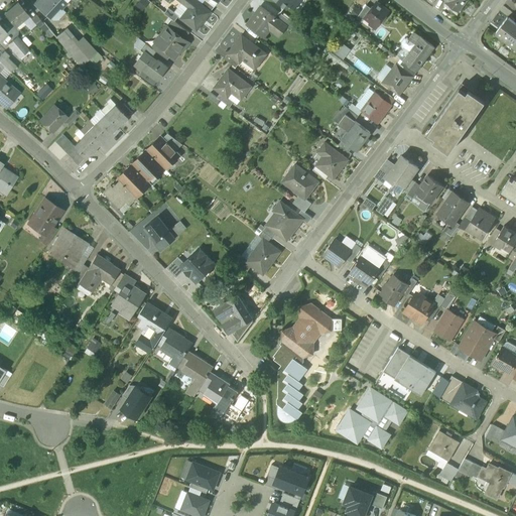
[(59,6),(52,0),(36,0),(34,3),(49,17),(59,6)]
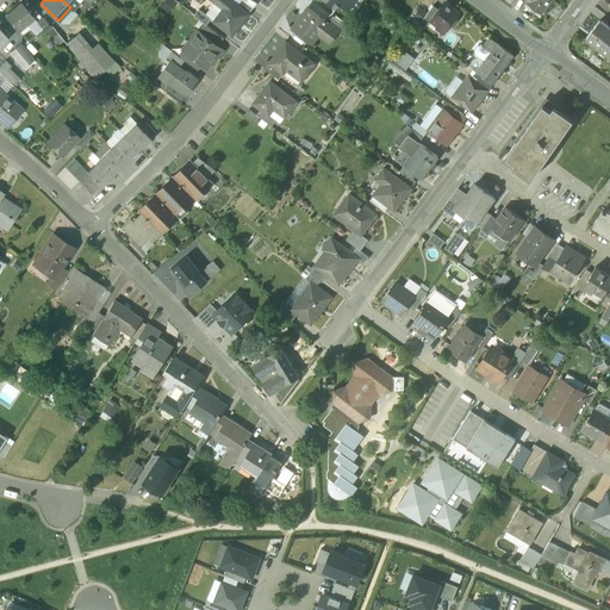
[(169,10),(178,2),(174,0),(166,0),(163,4),(169,10)]
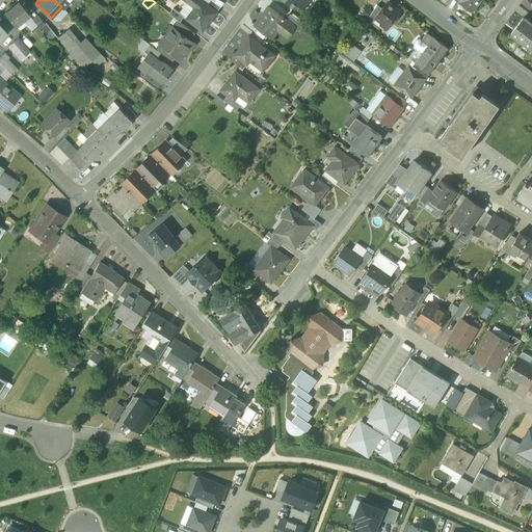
[(203,0),(186,0),(195,7),(187,18),(204,30),(217,11),(203,0)]
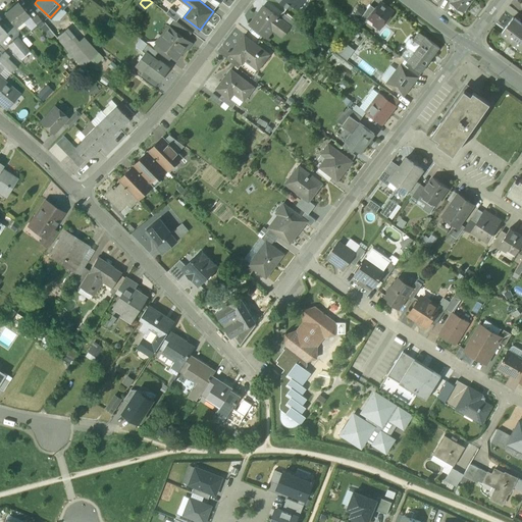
[(217,6),(209,0),(206,0),(204,4),(213,11),(217,6)]
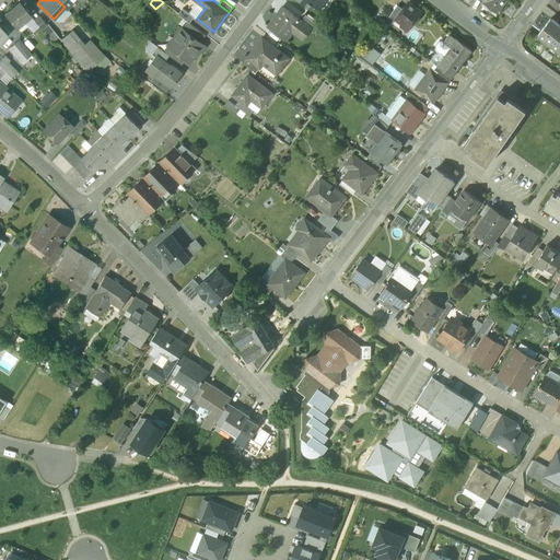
[(298,0),(308,8),(312,4),(319,10),(327,0),(298,0)]
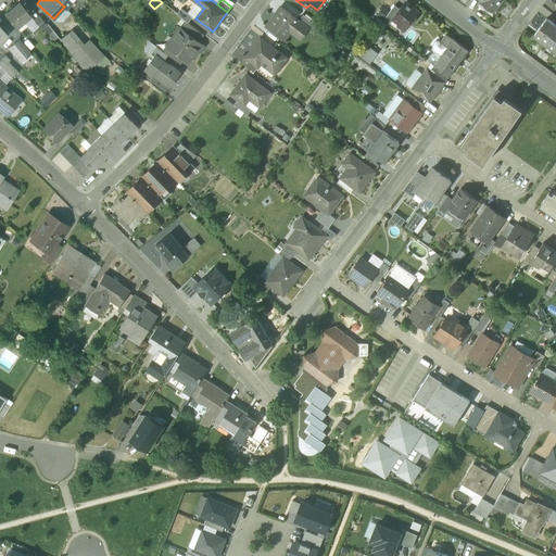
[(482,0),(481,2),(494,12),(503,0),(482,0)]
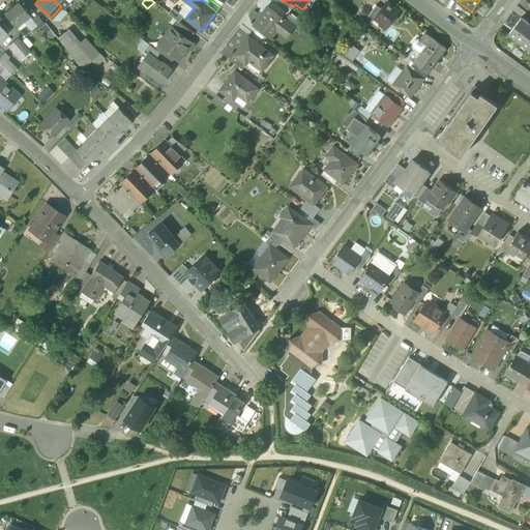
[(19,2),(4,13),(24,37),(31,32),(22,21),(29,15),(19,2)]
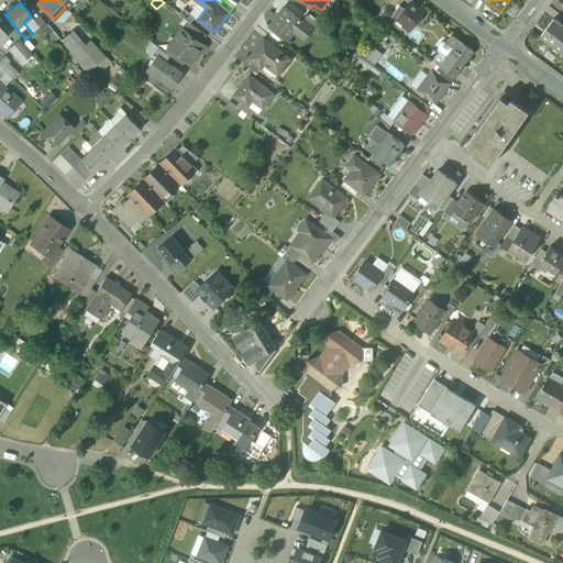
[(423,12),(410,2),(405,9),(398,19),(399,19),(411,29),(423,12)]
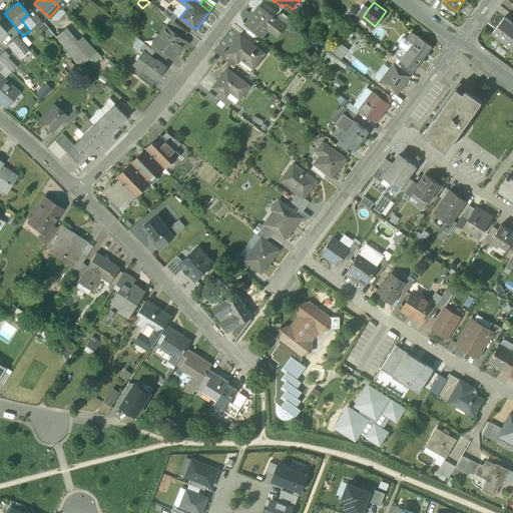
[(364,5),(354,18),(360,22),(364,17),(363,17),(369,8),(364,5)]
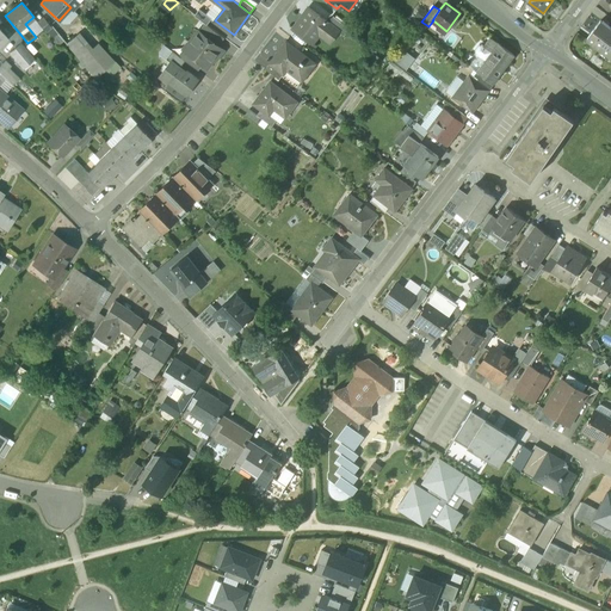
[(309,7),(294,29),(310,42),(319,30),(332,39),(339,31),(326,20),(309,7)]
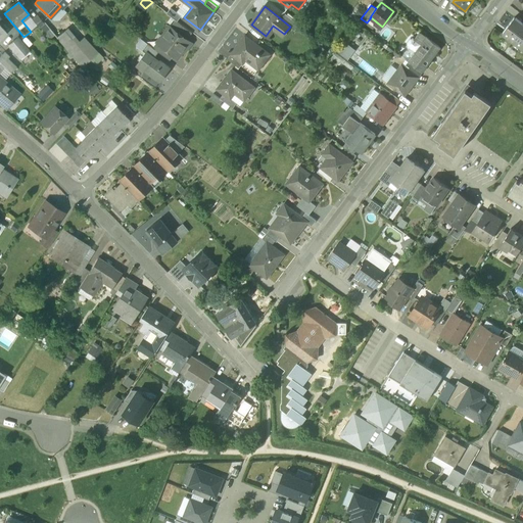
[(182,15),(171,7),(167,13),(177,20),(178,20),(182,15)]
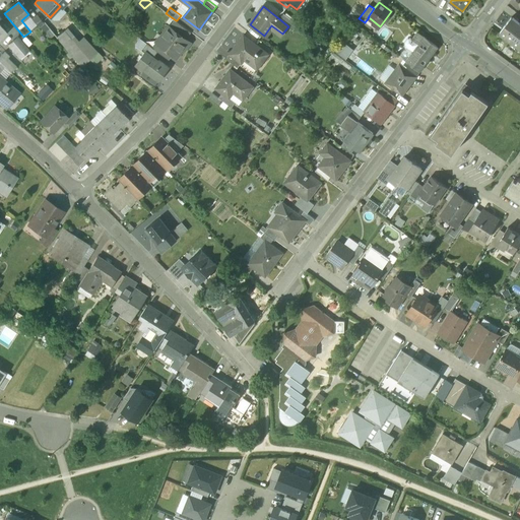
[(298,24),(281,12),(277,17),(288,26),(294,30),(298,24)]
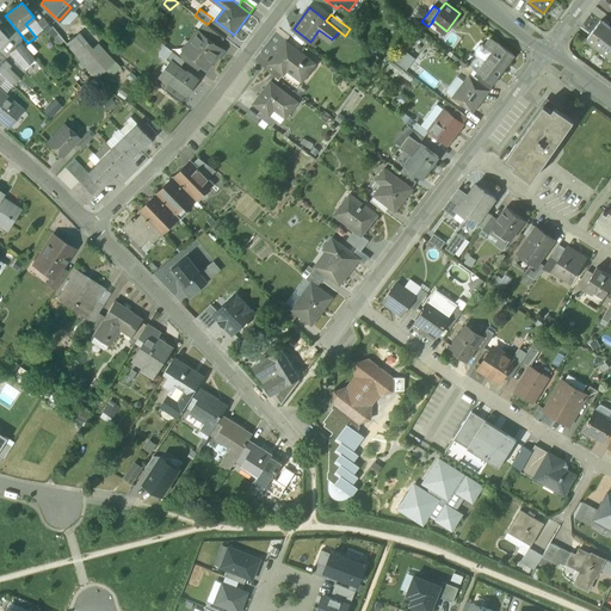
[(51,28),(43,18),(37,23),(45,32),(51,28)]
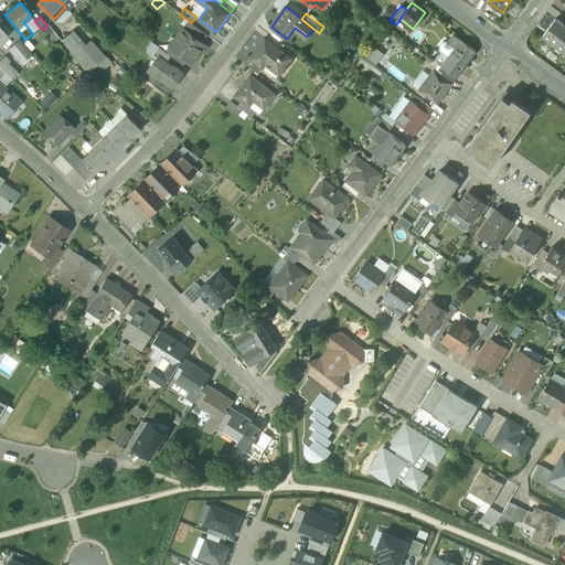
[(564,24),(556,18),(543,36),(564,53),(564,24)]
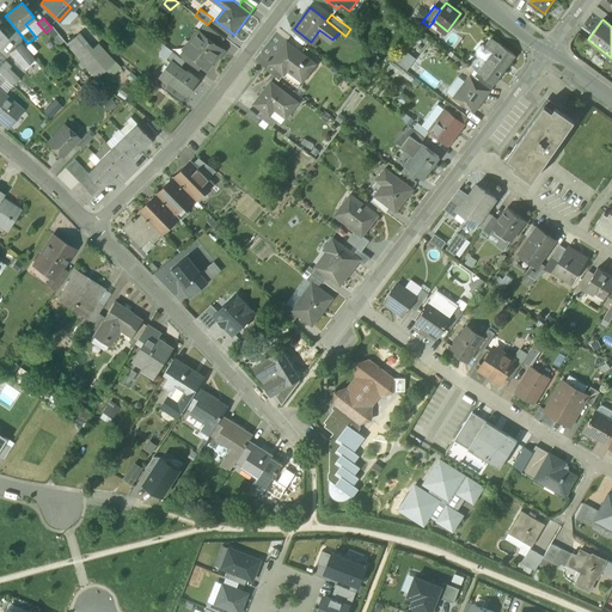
[(208,24),(207,24),(201,32),(218,46),(225,37),(208,24)]
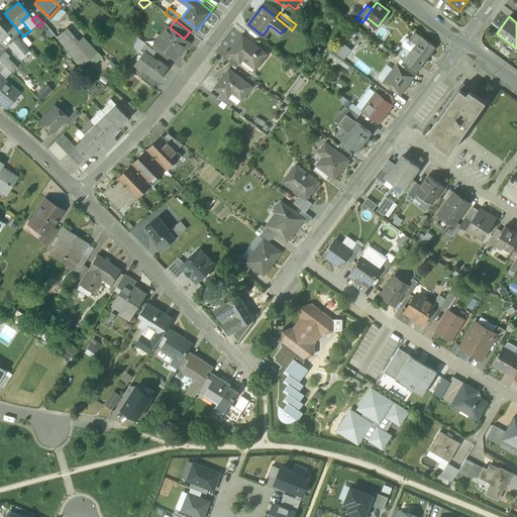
[(170,27),(169,26),(161,36),(165,40),(161,45),(172,54),(176,58),(185,46),(189,41),(184,38),(170,27)]
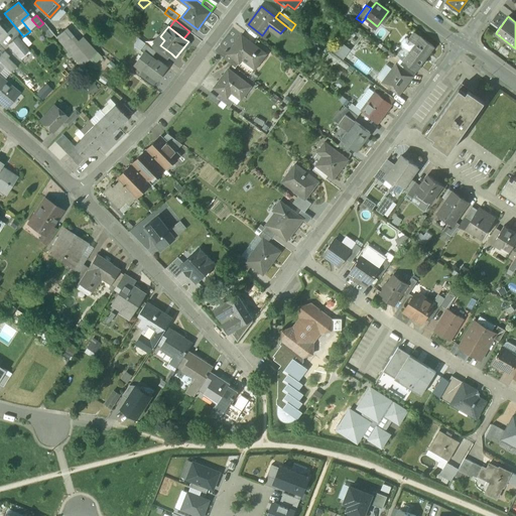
[(68,28),(56,38),(81,67),(96,53),(84,39),(80,43),(68,28)]
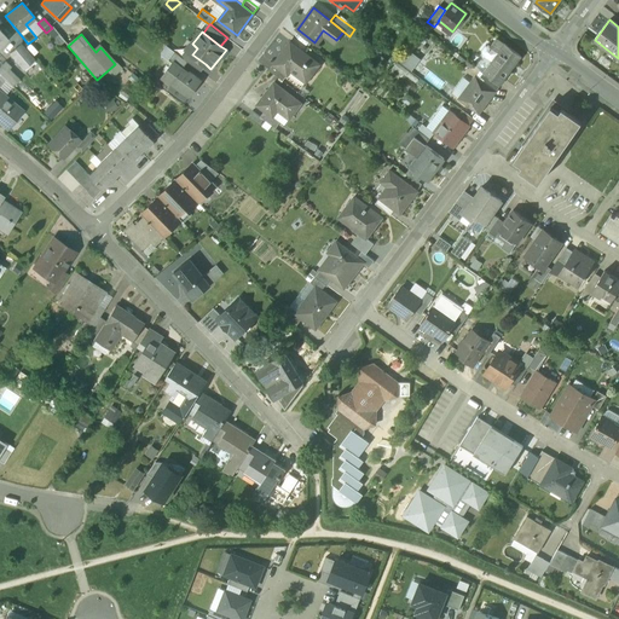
[(521,57),(497,38),(490,46),(490,47),(498,53),(493,58),(492,57),(489,58),(492,61),(487,67),(504,80),(521,57)]
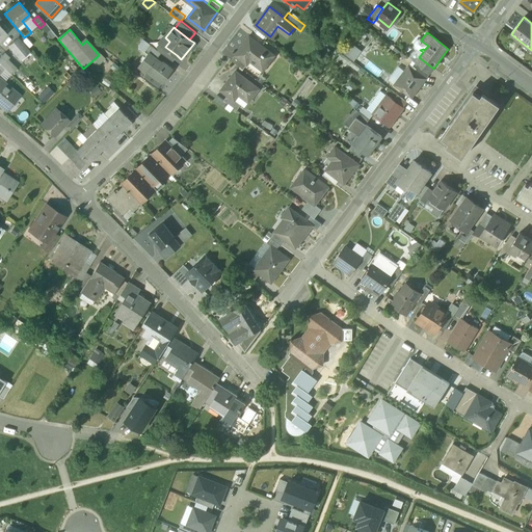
[(249,36),(236,55),(247,64),(251,58),(265,69),(275,55),(249,36)]
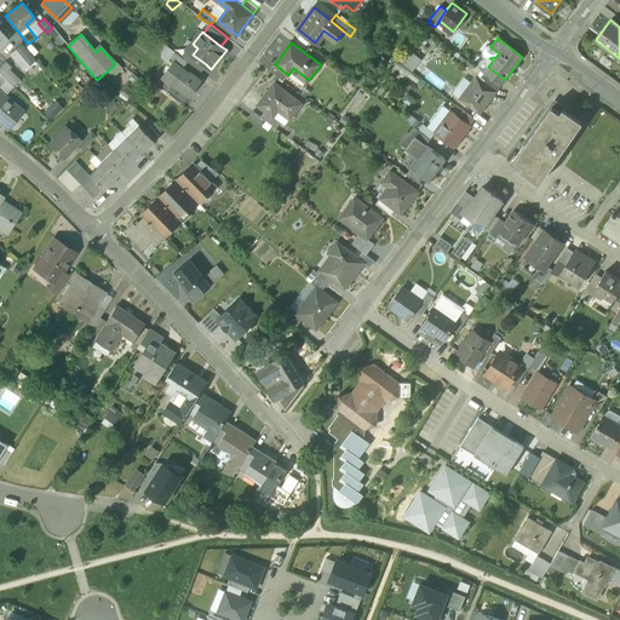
[(35,59),(22,44),(10,53),(23,70),(35,59)]
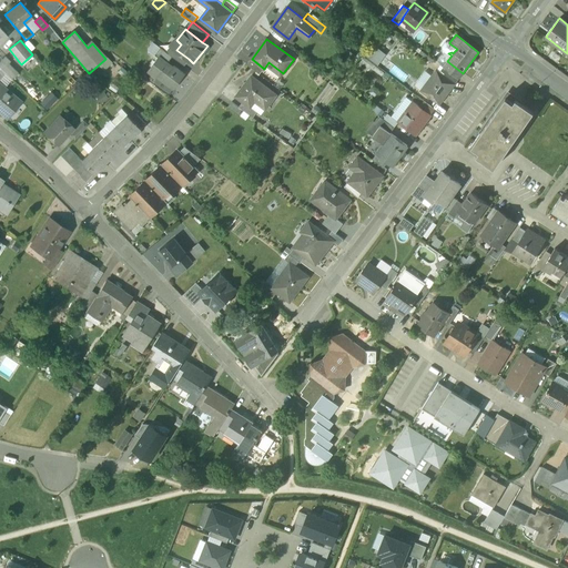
[(448,41),(445,41),(442,47),(442,49),(447,53),(448,53),(452,52),(453,53),(457,49),(449,43),(449,42),(448,41)]
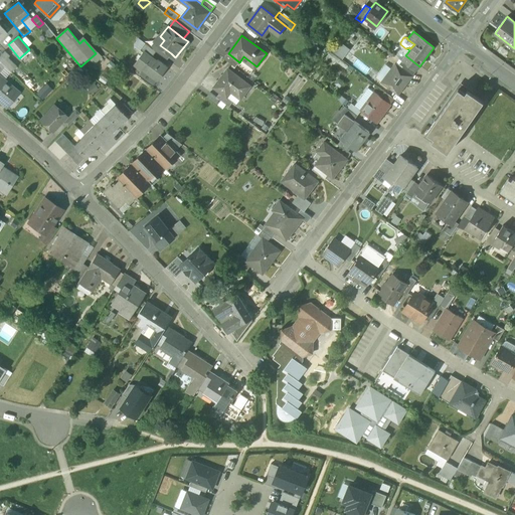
[(344,57),(350,48),(342,42),(336,51),(344,57)]
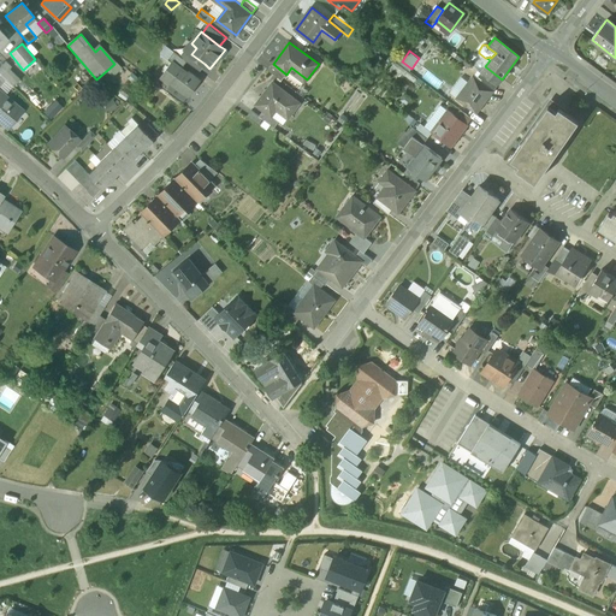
[(187,60),(175,52),(169,59),(172,63),(172,61),(182,69),(188,61),(187,60)]
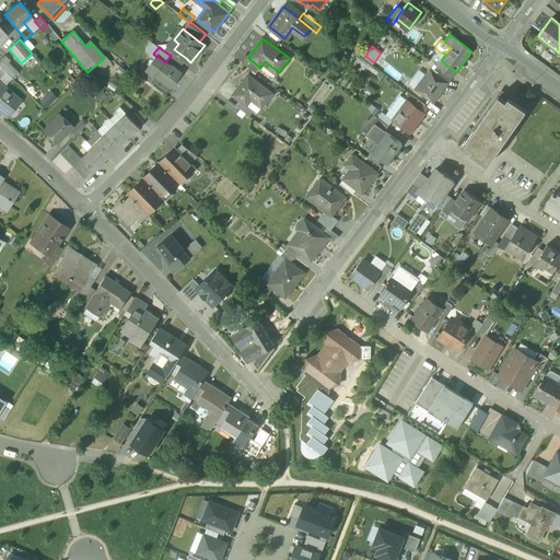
[(186,58),(174,49),(170,55),(171,56),(182,63),(186,58)]
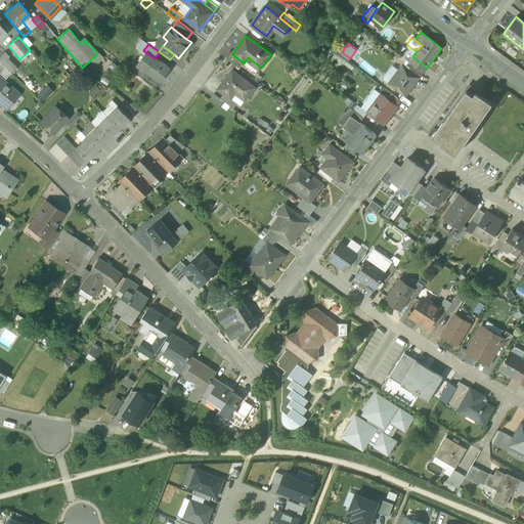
[(0,48),(0,62),(11,74),(18,67),(0,48)]
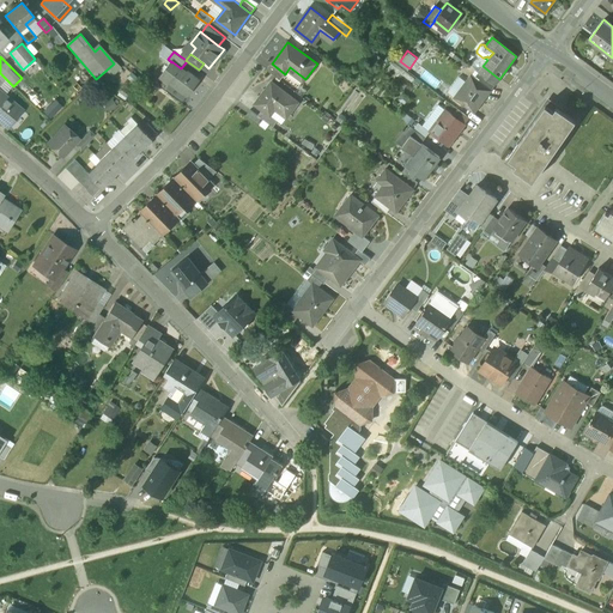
[(181,68),(171,61),(171,62),(162,76),(188,96),(200,80),(190,73),(189,76),(181,68)]
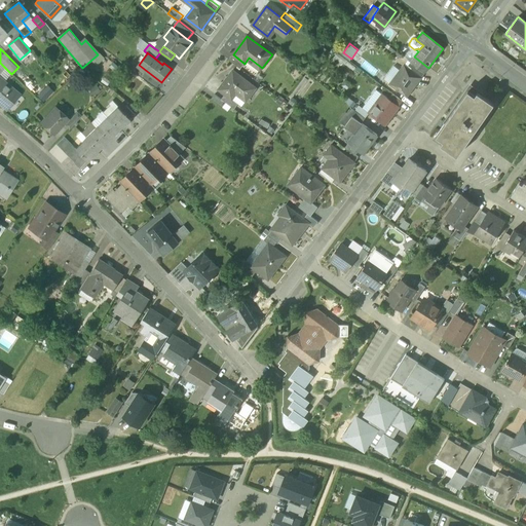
[(245,64),(233,54),(229,60),(241,69),(245,64)]
